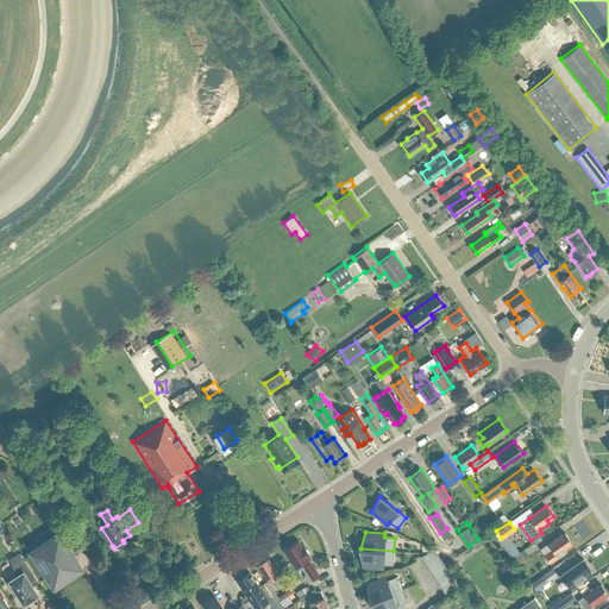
[(565,532),(540,548),(550,562),(566,551),(564,547),(572,542),(565,532)]
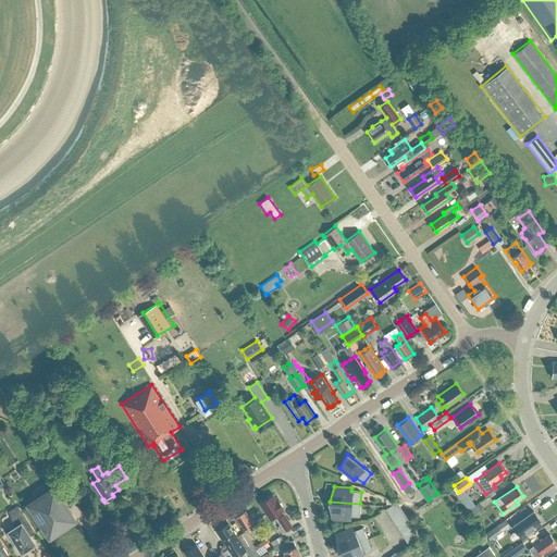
[(53,487),(37,498),(29,504),(27,505),(34,516),(36,515),(49,535),(74,519),(62,500),(64,499),(61,494),(59,495),(53,487)]
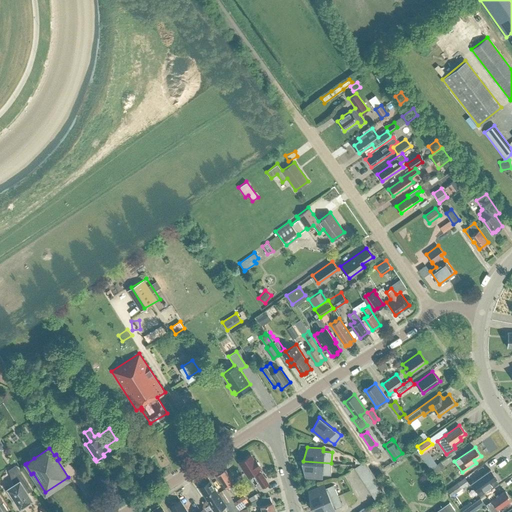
[(415,459),(420,456),(415,449),(410,453),(415,459)]
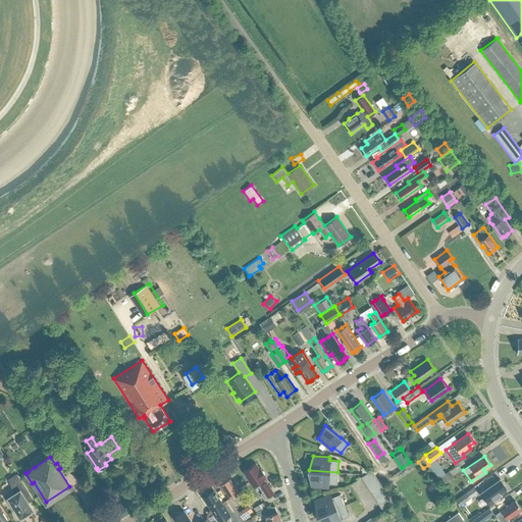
[(264,499),(273,492),(264,478),(263,476),(265,475),(264,474),(264,472),(263,470),(261,470),(260,468),(258,467),(255,462),(248,466),(249,467),(244,470),(249,478),(248,479),(253,485),(257,483),(262,491),(260,492),(264,499)]
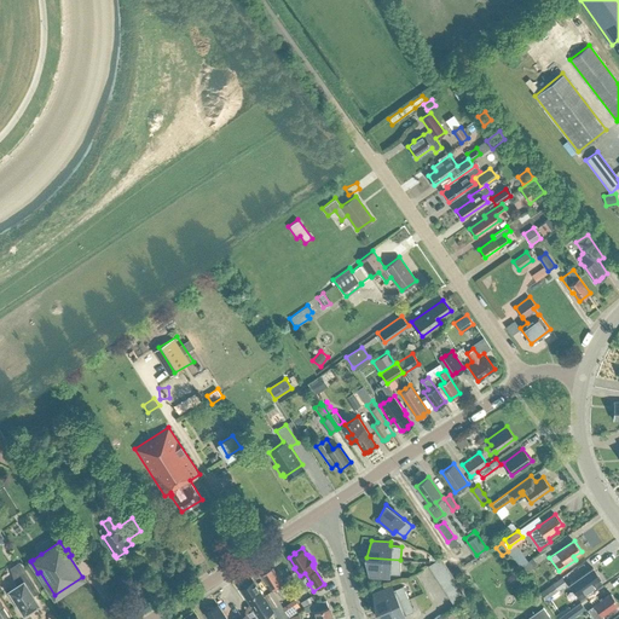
[(400,560),(366,557),(369,576),(389,577),(389,573),(399,573),(400,560)]
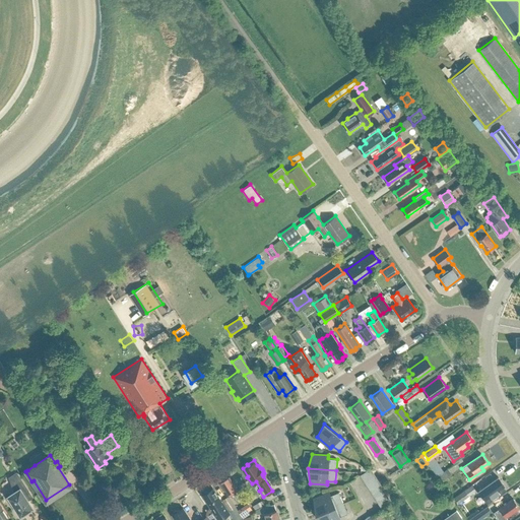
[(370,468),(360,475),(364,480),(374,473),(370,468)]
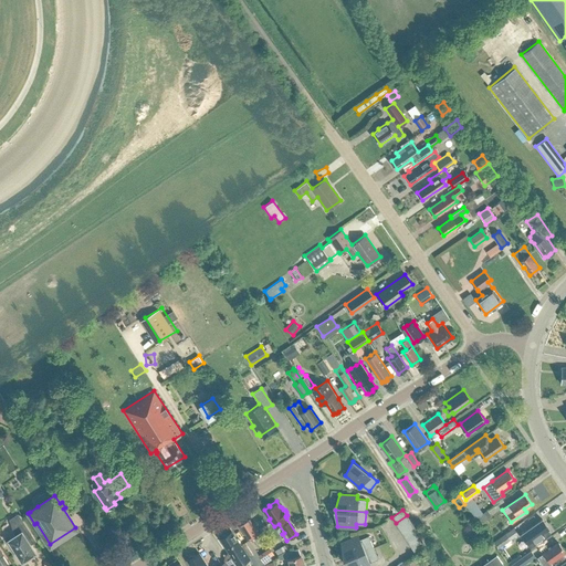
[(486,510),(475,517),(479,523),(490,515),(486,510)]
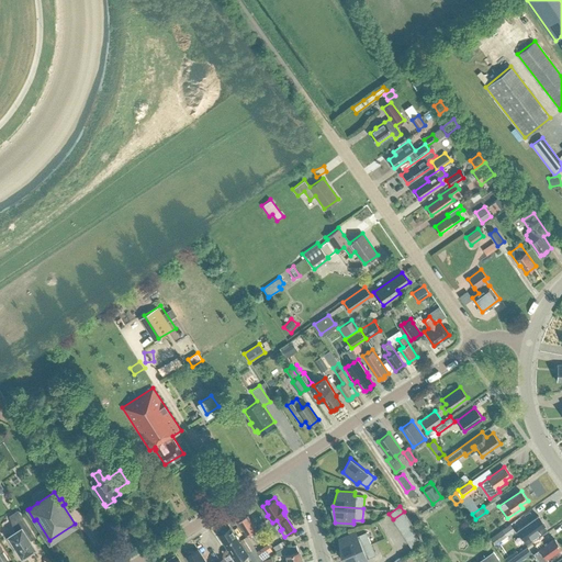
[(21,558),(27,553),(27,552),(34,548),(25,535),(31,531),(18,510),(10,515),(15,531),(9,536),(18,551),(17,551),(21,558)]
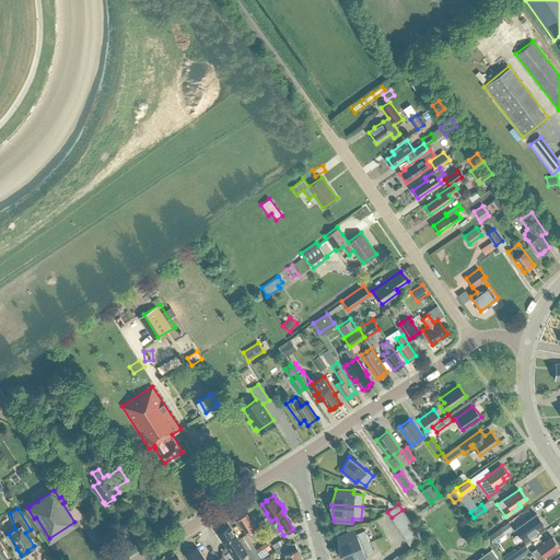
[(403,510),(392,517),(395,523),(406,515),(403,510)]
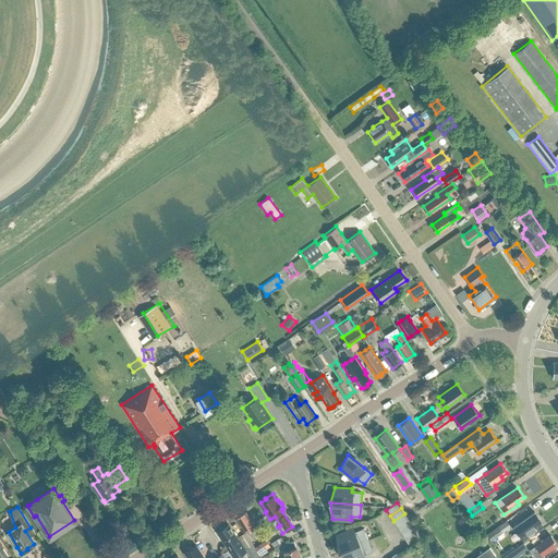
[(254,535),(259,532),(251,518),(250,519),(245,511),(235,518),(244,531),(249,528),(254,535)]
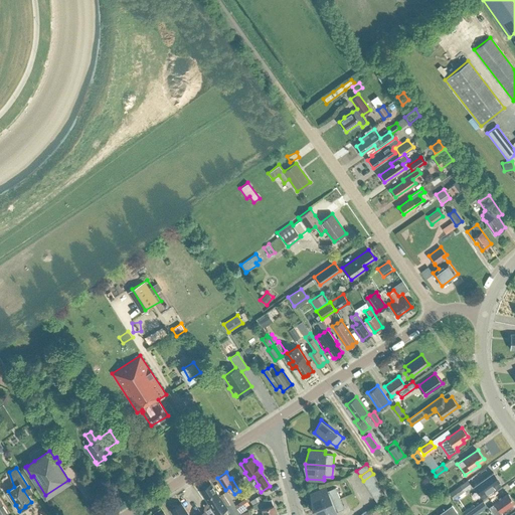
[(499,481),(493,472),(475,485),(483,498),(500,486),(498,482),(499,481)]
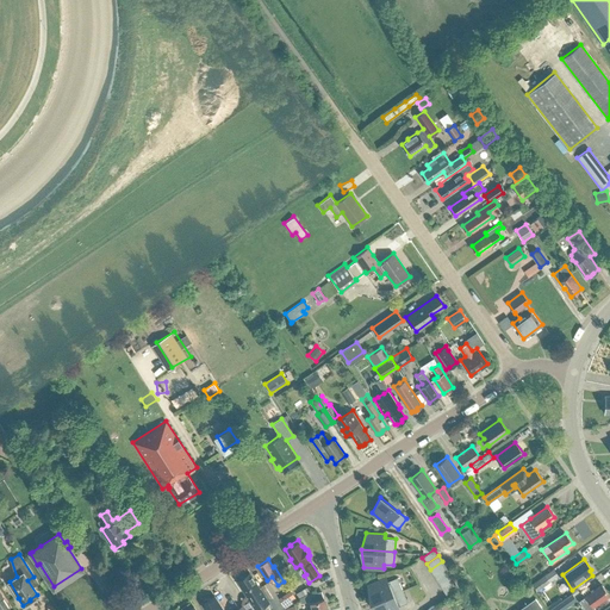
[(442,561),(430,570),(434,576),(446,567),(442,561)]
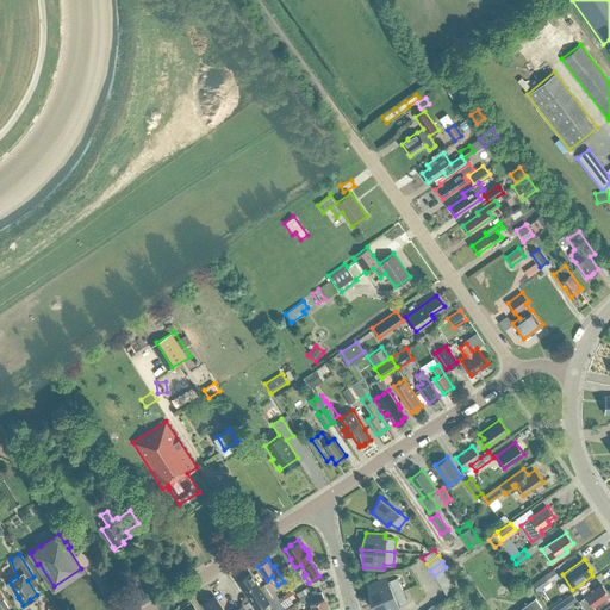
[(446,567),(434,576),(437,582),(450,573),(446,567)]
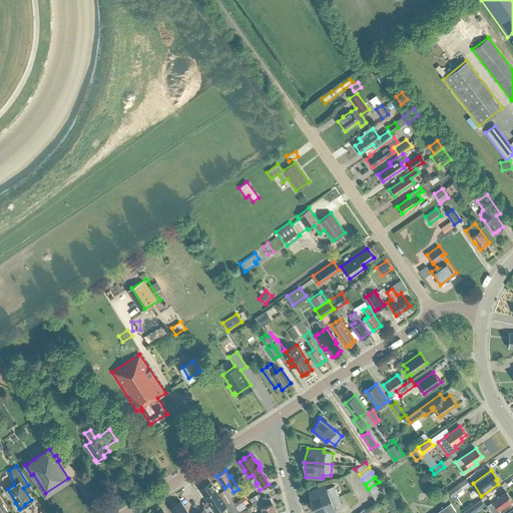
[(465,479),(447,491),(447,492),(451,497),(469,484),(465,479)]
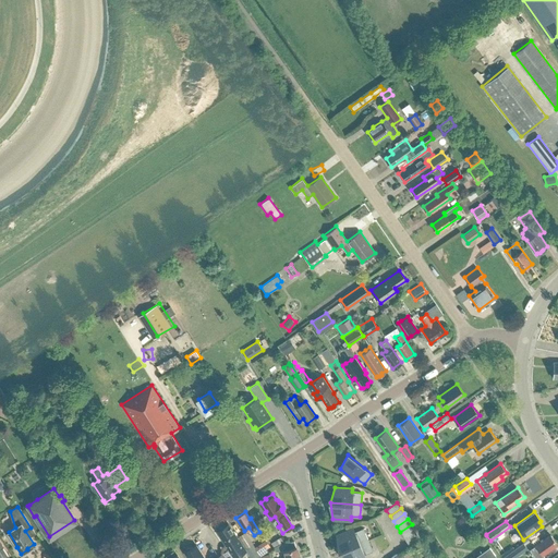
[(231,542),(233,545),(228,548),(234,557),(246,550),(238,537),(228,523),(223,526),(221,526),(219,528),(218,530),(217,531),(226,545),(231,542)]
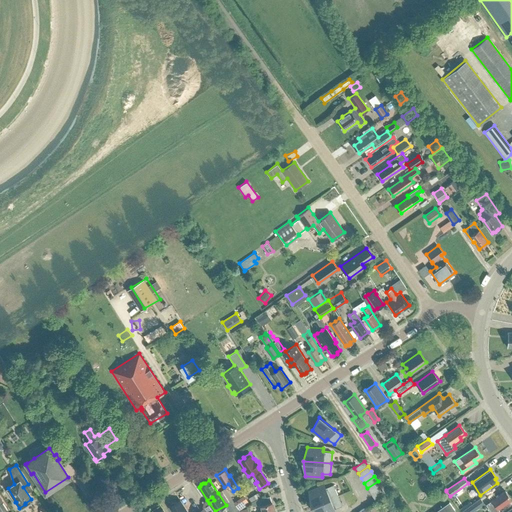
[(378,481),(367,488),(371,493),(381,486),(378,481)]
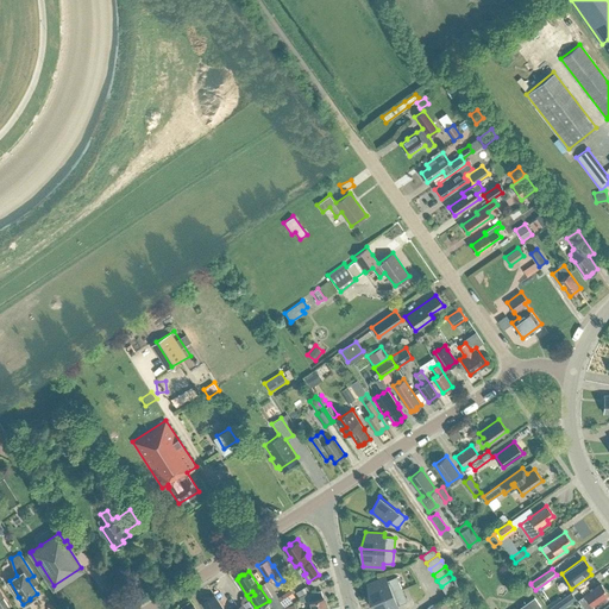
[(371,601),(401,589),(396,576),(387,579),(385,577),(368,584),(371,601)]
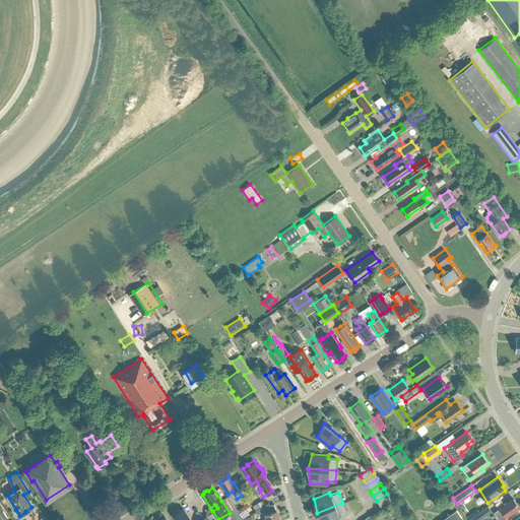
[(387,494),(377,501),(380,506),(390,499),(387,494)]
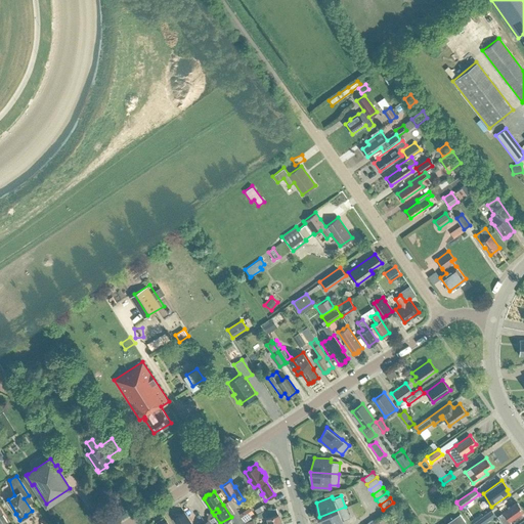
[(257,501),(251,505),(256,513),(266,507),(263,501),(258,505),(257,501)]
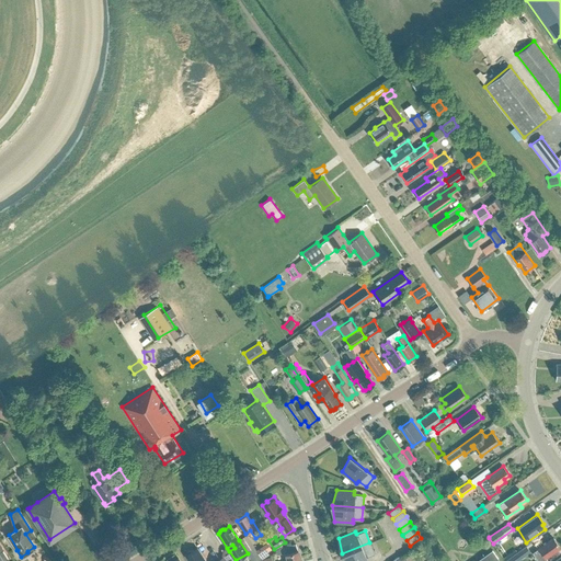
[(533,551),(537,557),(539,560),(547,560),(545,557),(560,547),(553,537),(538,548),(533,551)]
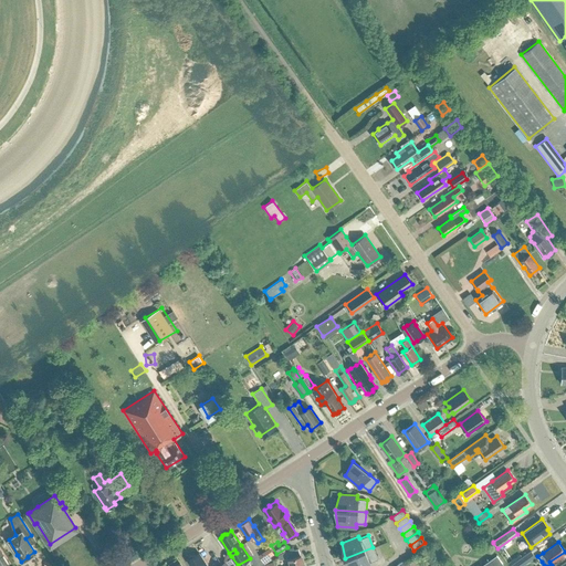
[(373,547),(345,558),(349,565),(367,565),(370,565),(369,563),(378,558),(373,547)]
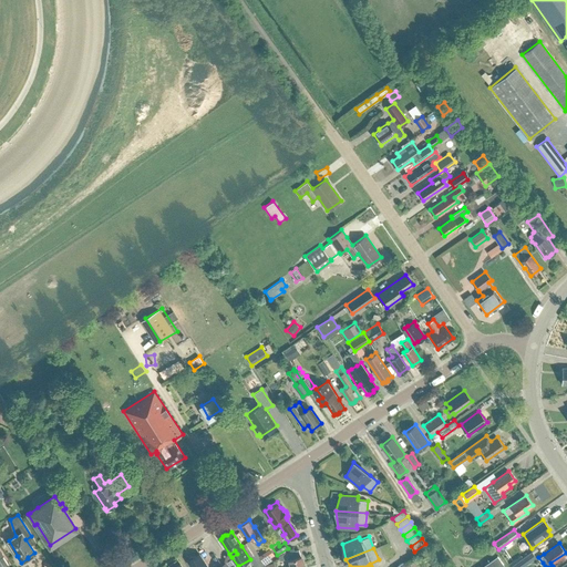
[(256,566),(261,566),(265,565),(256,553),(249,557),(256,566)]
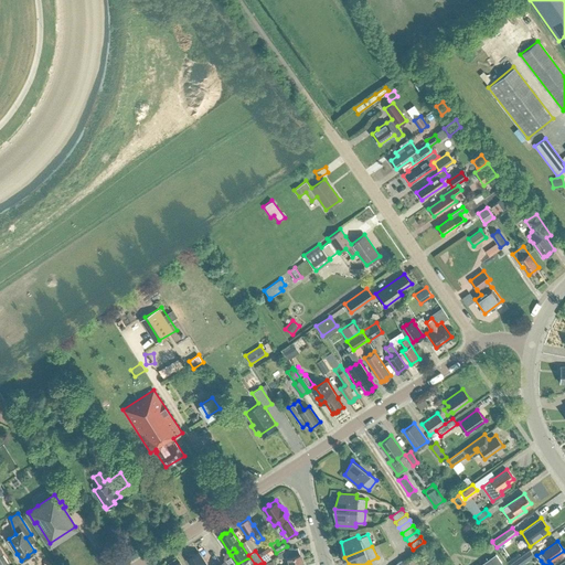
[(190,564),(206,564),(198,552),(193,555),(191,554),(189,556),(188,557),(187,558),(190,564)]
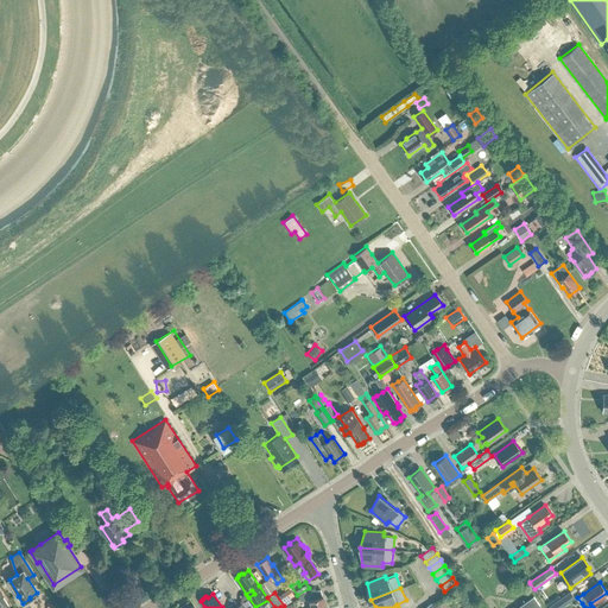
[(327,607),(323,596),(309,600),(311,607),(327,607)]
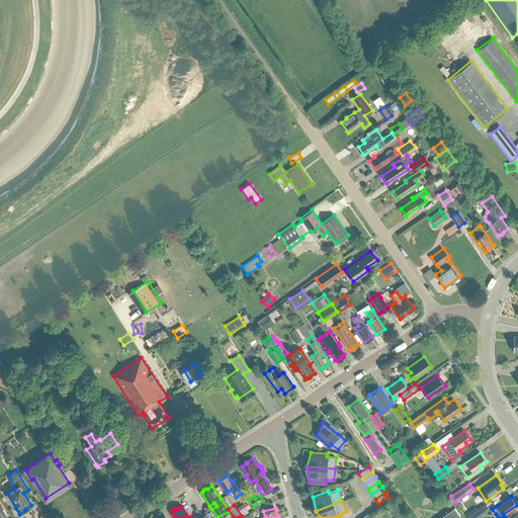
[(439,517),(461,517),(454,508),(439,517)]
